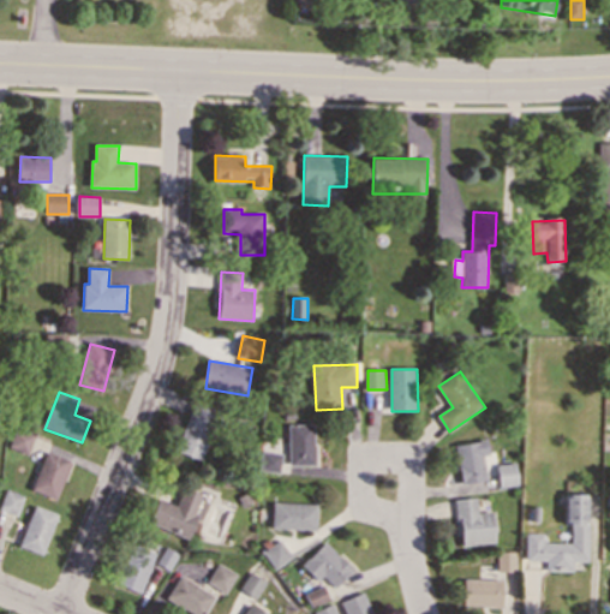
[(202,462),(221,407),(198,399),(179,452),(202,462)]
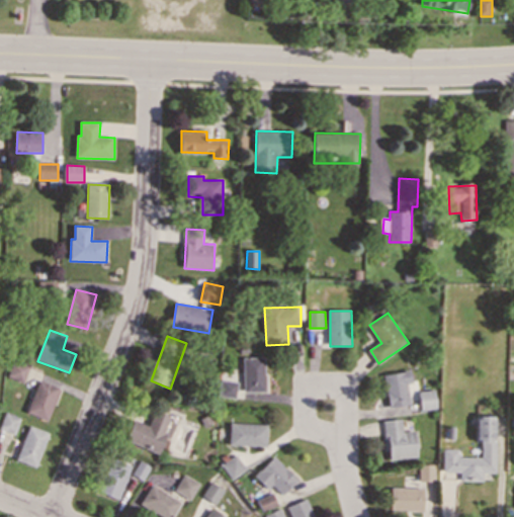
[(245,393),(267,392),(267,358),(245,358),(245,393)]
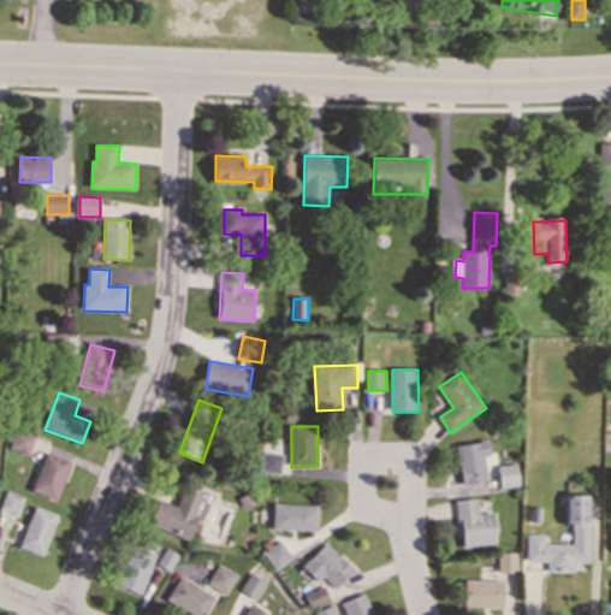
[(12,450),(31,454),(36,436),(17,431),(12,450)]
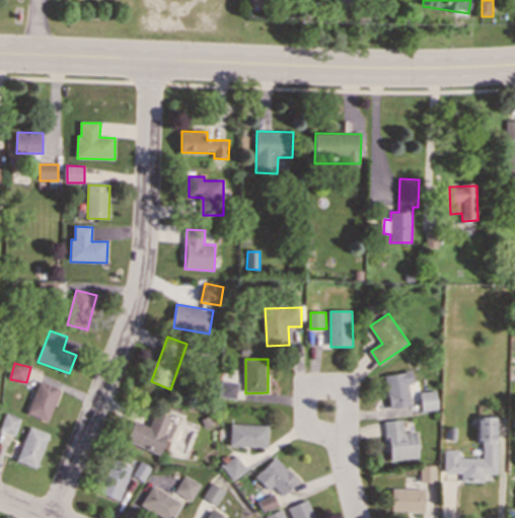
[(390,409),(413,405),(411,384),(415,383),(414,372),(387,375),(390,409)]
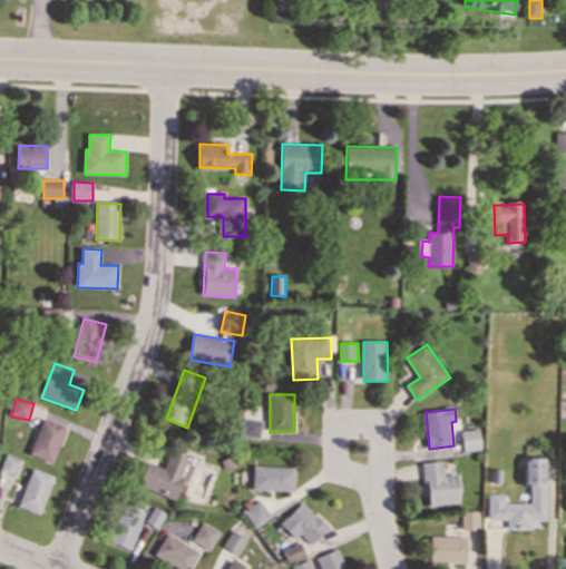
[(55,463),(68,428),(45,419),(31,454),(55,463)]
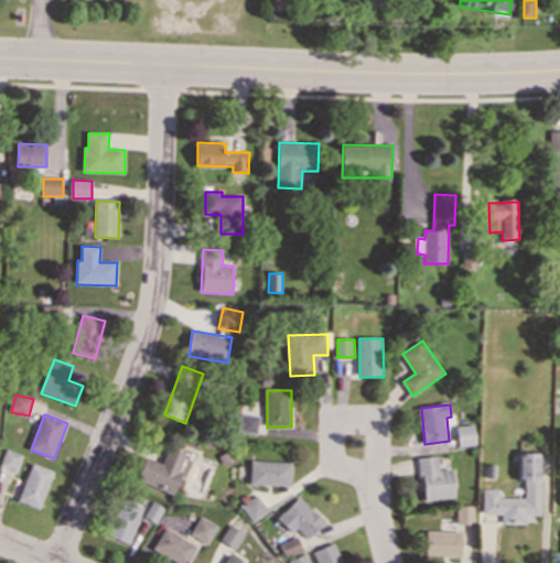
[(259,434),(260,417),(245,415),(244,433),(259,434)]
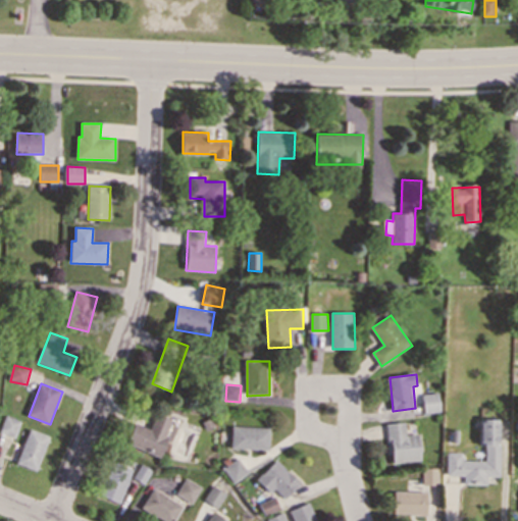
[(425,414),(442,412),(441,394),(423,395),(425,414)]
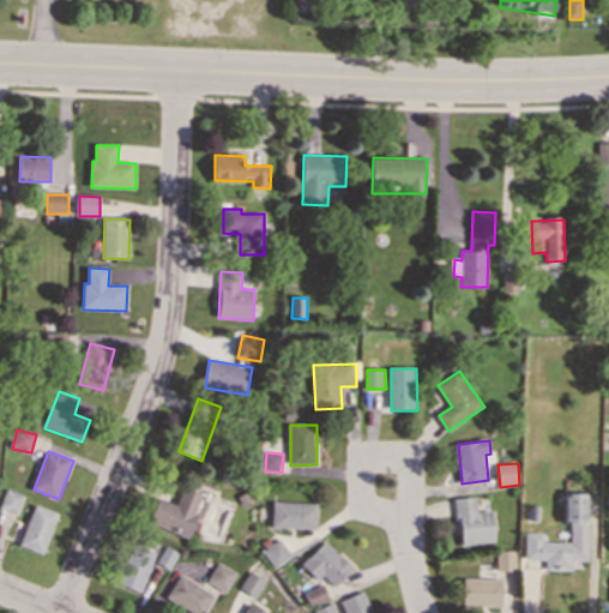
[(191,539),(193,530),(199,532),(212,499),(185,488),(178,505),(160,498),(150,522),(191,539)]
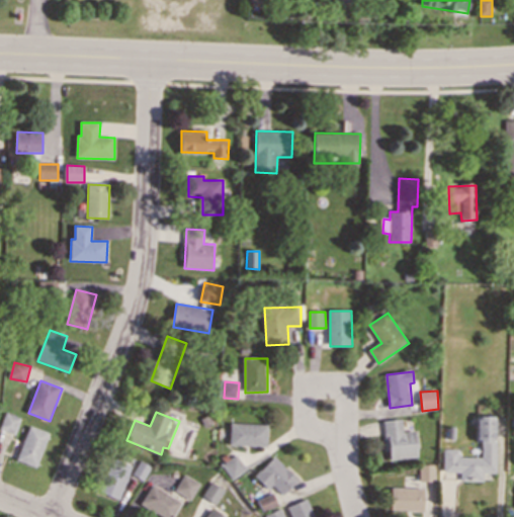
[(1,429),(16,435),(22,418),(7,413),(1,429)]
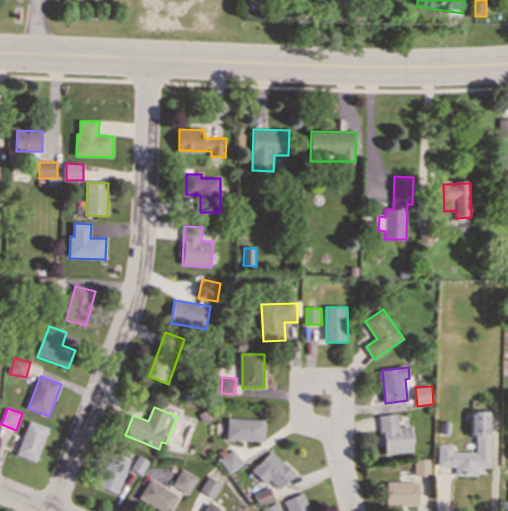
[(439,467),(456,467),(456,476),(478,476),(479,468),(491,468),(492,412),(472,411),(471,437),(477,437),(477,453),(454,452),(454,445),(440,444),(439,467)]
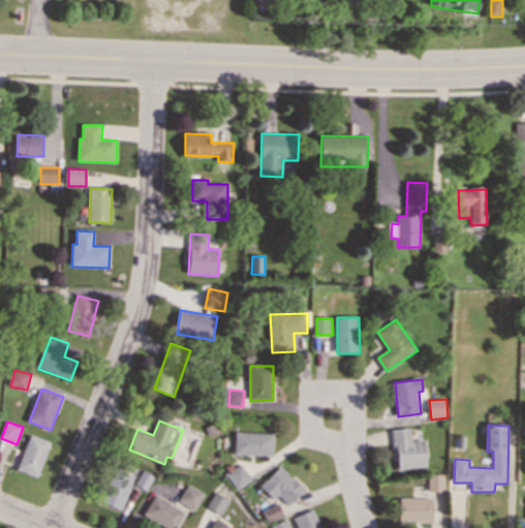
[(426,440),(413,441),(412,429),(395,430),(398,469),(428,468),(426,440)]
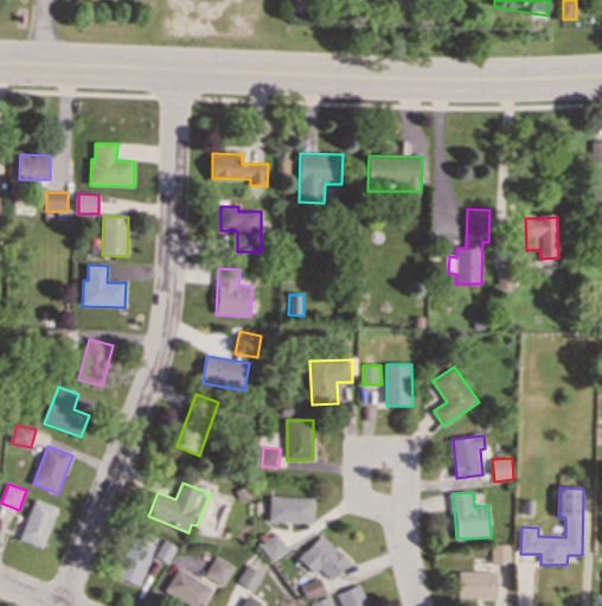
[(314,524),(315,498),(270,497),(270,522),(314,524)]
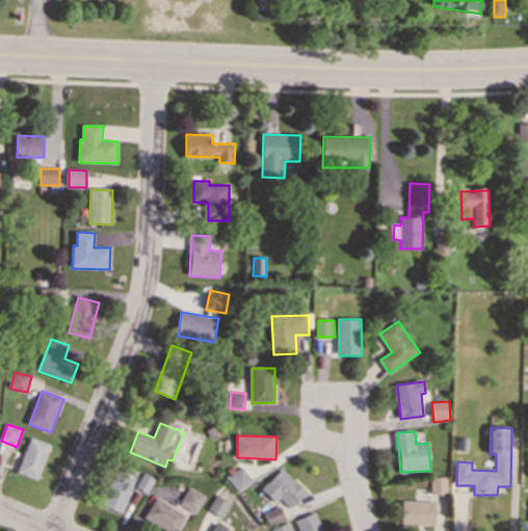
[(38,480),(52,445),(31,437),(18,473),(38,480)]
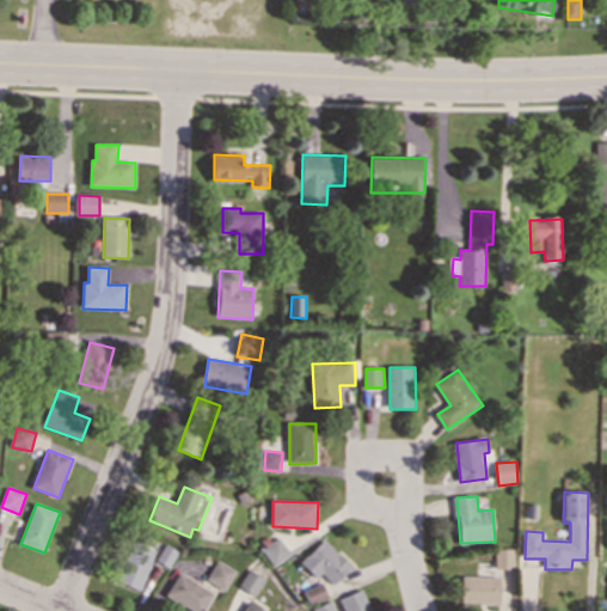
[(274,567),(292,556),(282,538),(264,548),(274,567)]
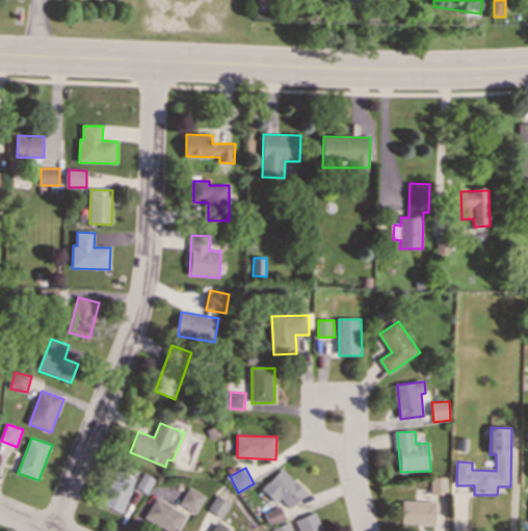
[(282,498),(292,509),(308,494),(284,469),(263,489),(276,503),(282,498)]
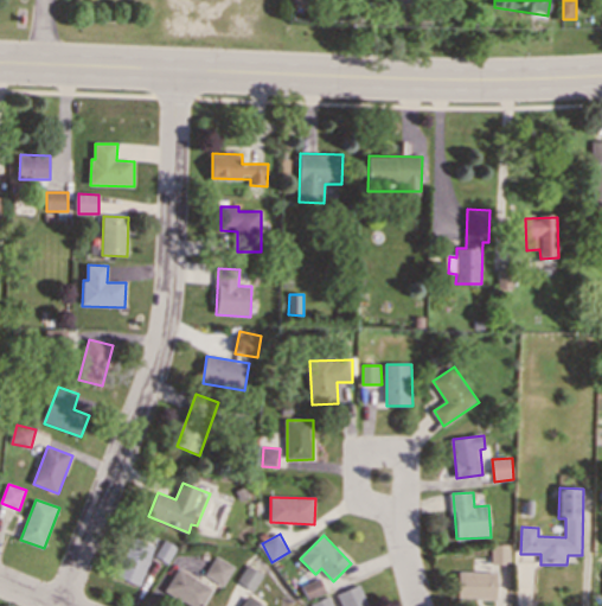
[(117,579),(142,586),(155,546),(130,537),(117,579)]
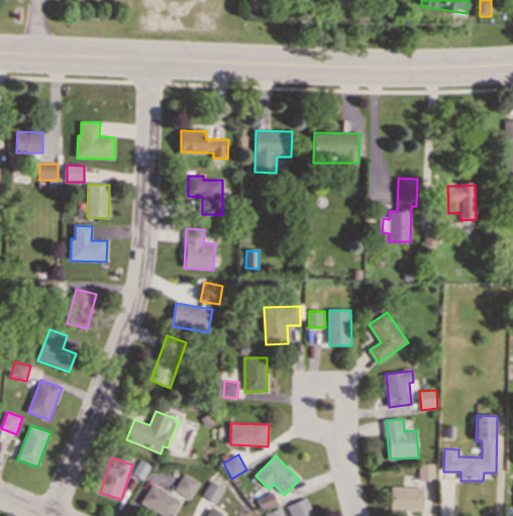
[(152,465),(140,460),(134,475),(146,480),(152,465)]
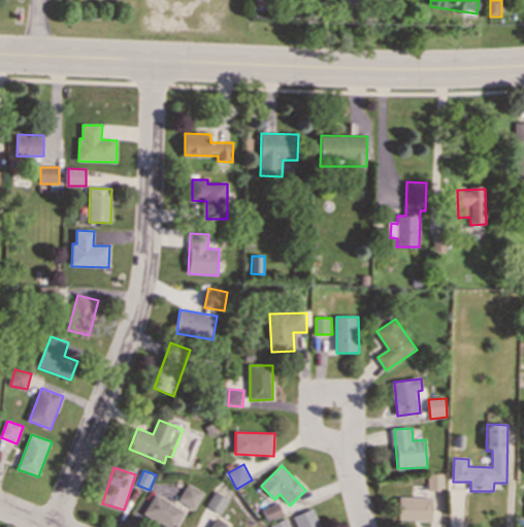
[(430,491),(446,491),(446,473),(429,474),(430,491)]
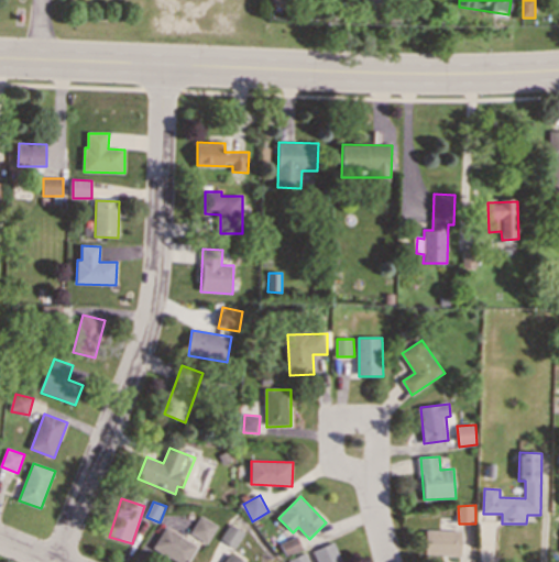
[(220,526),(203,516),(193,533),(209,543),(220,526)]
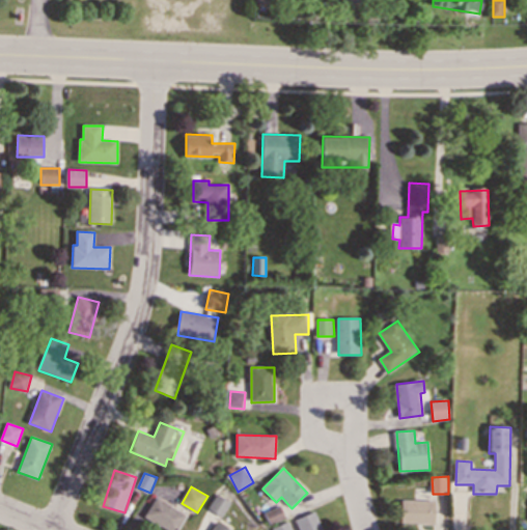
[(210,508),(223,517),(232,503),(219,494),(210,508)]
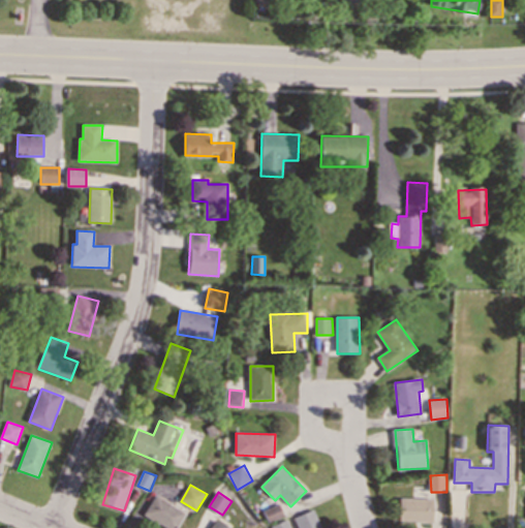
[(145,516),(165,527),(178,527),(187,514),(157,495),(145,516)]
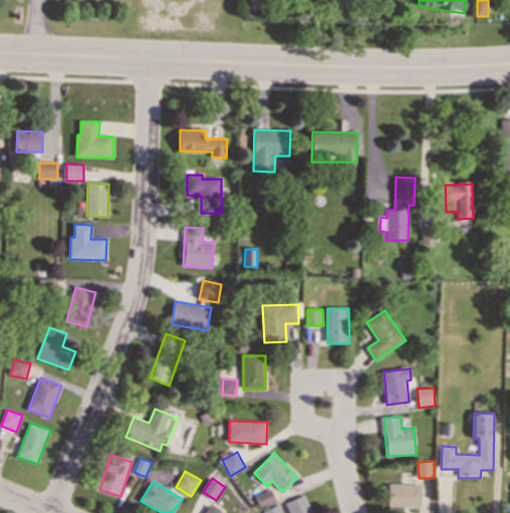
[(423,485),(390,484),(389,507),(422,507),(423,485)]
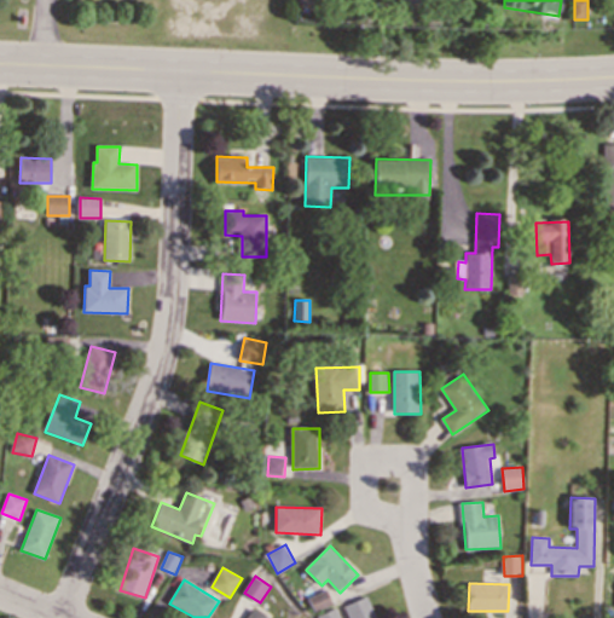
[(310,598),(316,612),(334,604),(328,590),(310,598)]
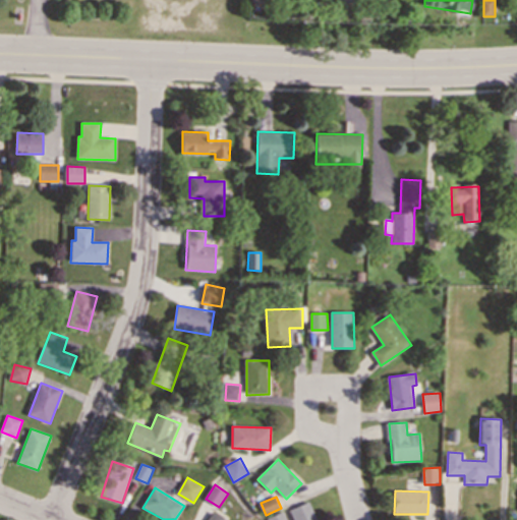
[(318,519),(311,502),(291,509),(295,519),(318,519)]
